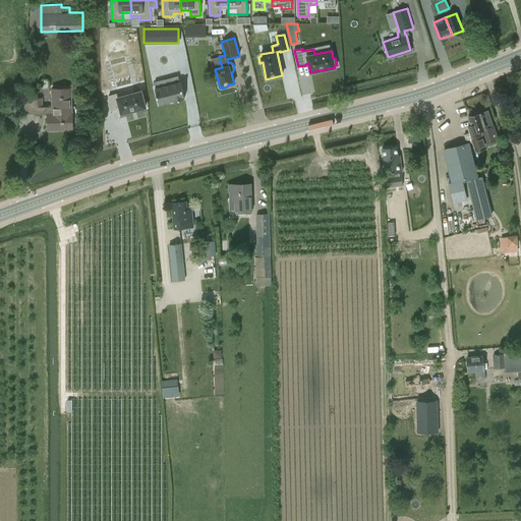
[(176,75),(153,82),(158,105),(183,98),(179,81),(178,81),(176,75)]
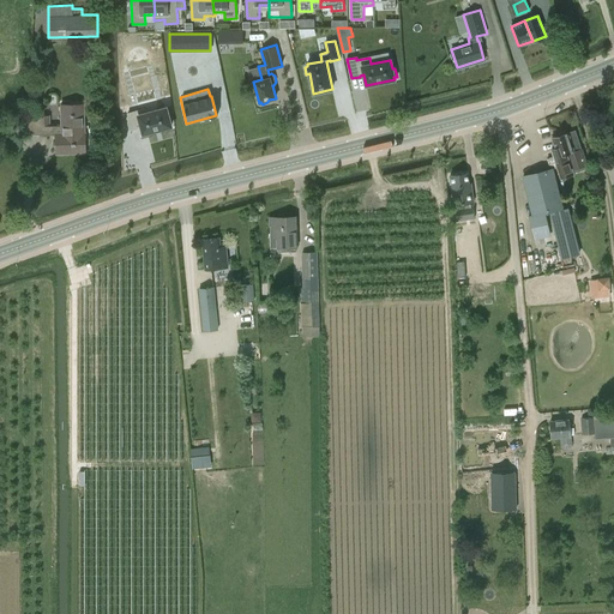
[(31,113),(19,113),(19,137),(31,136),(55,136),(55,154),(85,154),(84,103),(60,104),(61,124),(58,124),(58,122),(50,124),(50,115),(31,116),(31,113)]
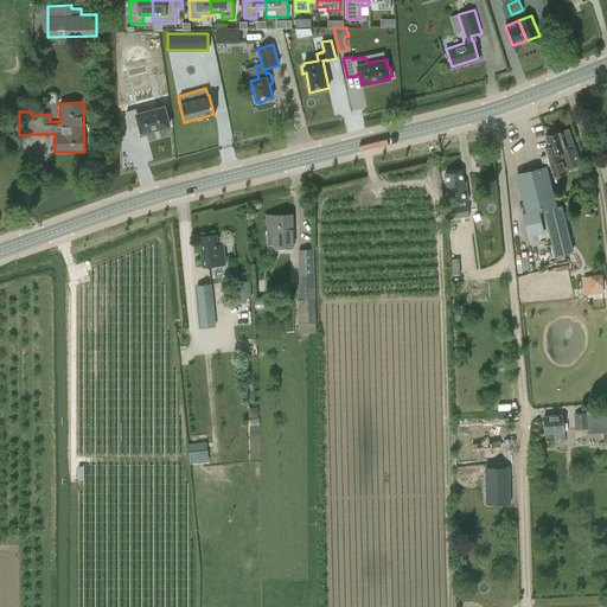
[(144,107),(127,112),(127,122),(128,128),(136,127),(135,123),(139,122),(141,132),(170,125),(167,116),(170,115),(168,107),(165,108),(165,107),(145,112),(144,107)]
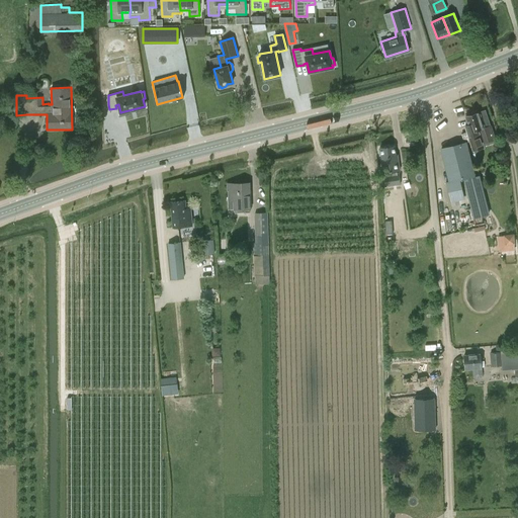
[(472,150),(484,147),(481,139),(492,135),(490,125),(485,110),(479,112),(479,111),(464,116),(467,124),(464,125),(472,150)]
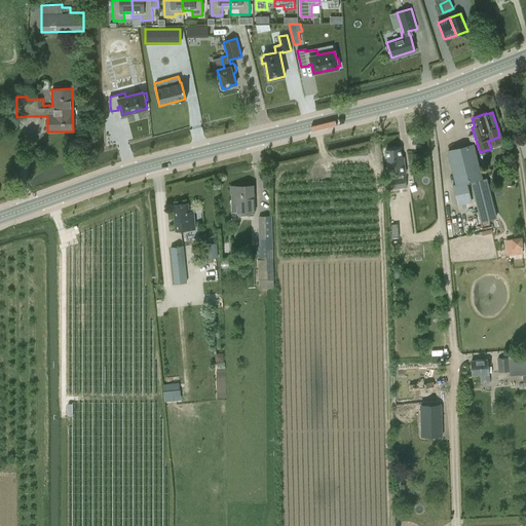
[(456,198),(468,195),(465,182),(481,178),(473,145),(448,151),(456,185),(453,185),(455,194),(456,198)]
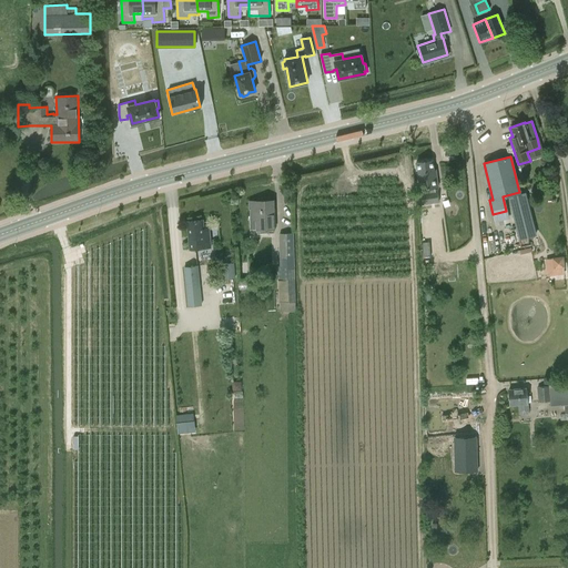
[(432,160),(417,162),(424,212),(434,211),(435,215),(440,215),(437,191),(443,191),(439,165),(433,166),(432,160)]
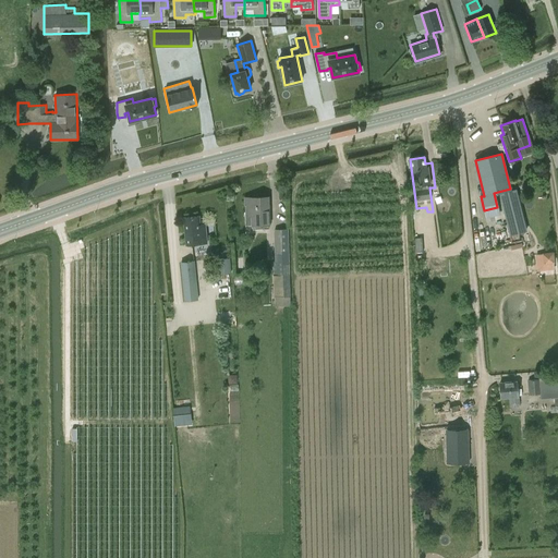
[(525,231),(516,189),(499,193),(510,234),(525,231)]
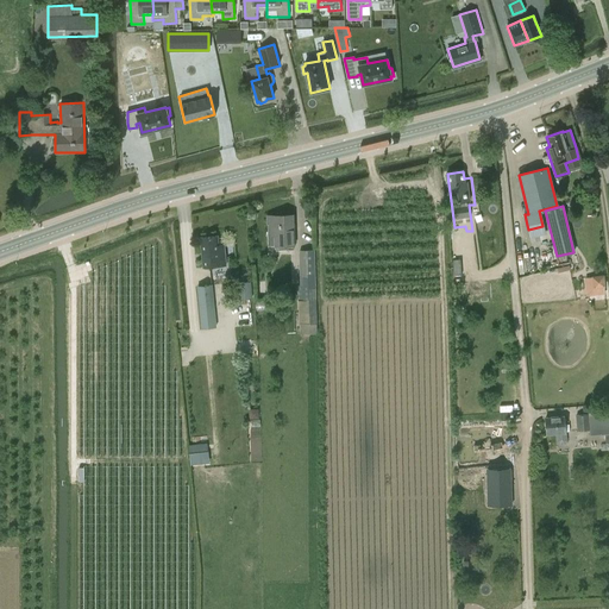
[(293,215),(267,217),(268,245),(276,245),(276,250),(294,249),(293,215)]
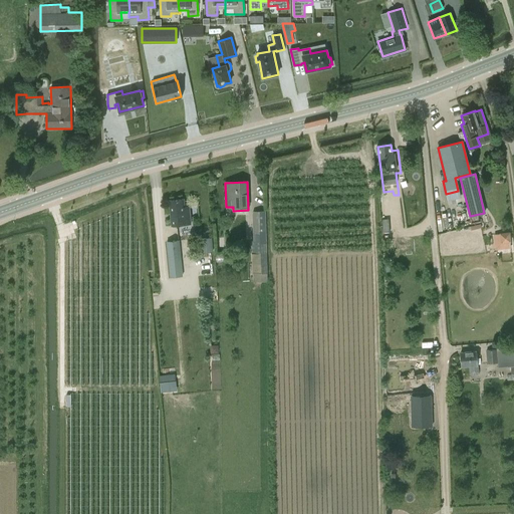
[(191,224),(189,207),(185,207),(184,199),(169,200),(171,226),(191,224)]
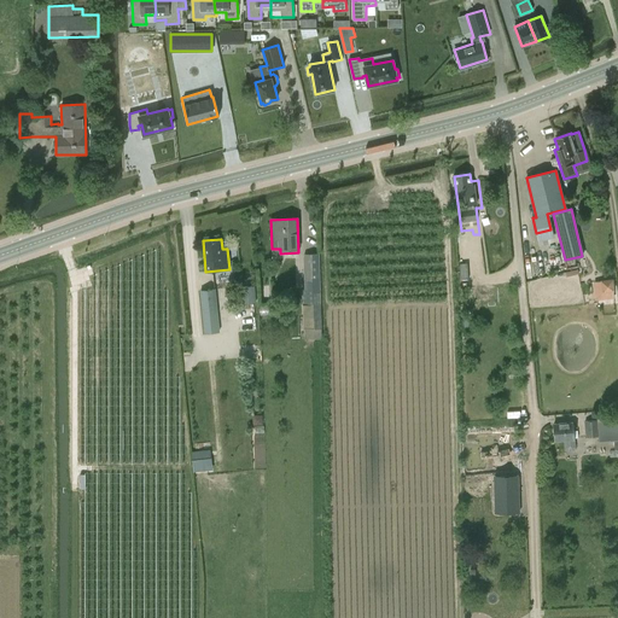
[(612,279),(594,281),(596,299),(614,298),(612,279)]
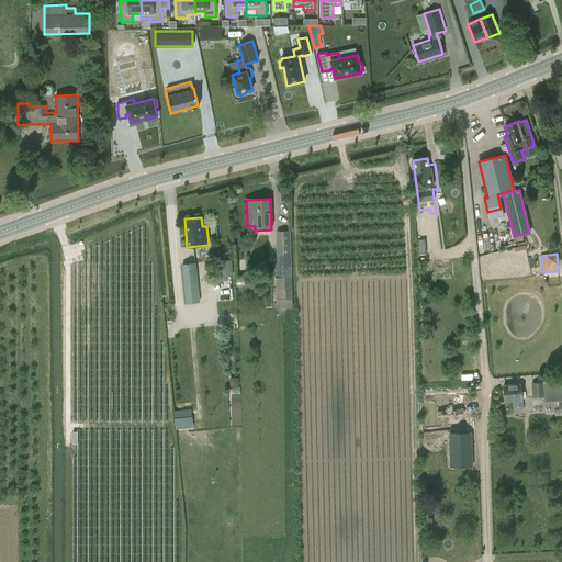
[(218,260),(220,277),(233,276),(232,259),(218,260)]
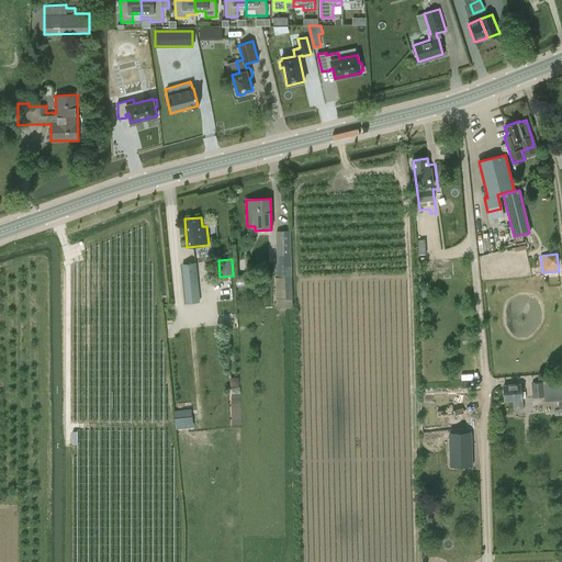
[(184,302),(200,300),(195,262),(181,265),(184,302)]
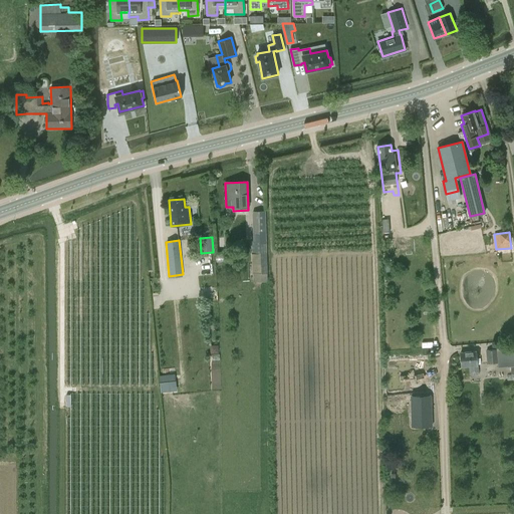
[(172,308),(162,308),(163,324),(172,324),(172,308)]
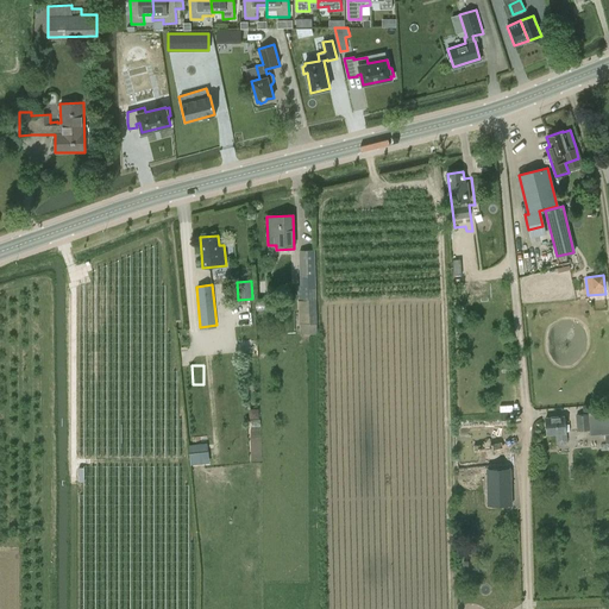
[(608,405),(588,407),(588,414),(576,414),(577,431),(589,429),(589,435),(608,434),(608,405)]
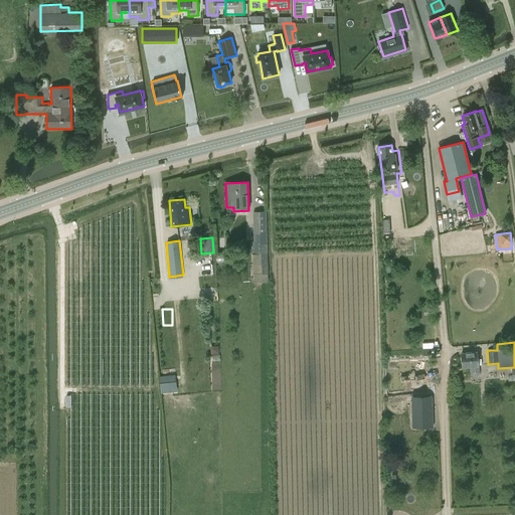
[(218,354),(218,346),(213,346),(210,349),(211,354),(218,354)]
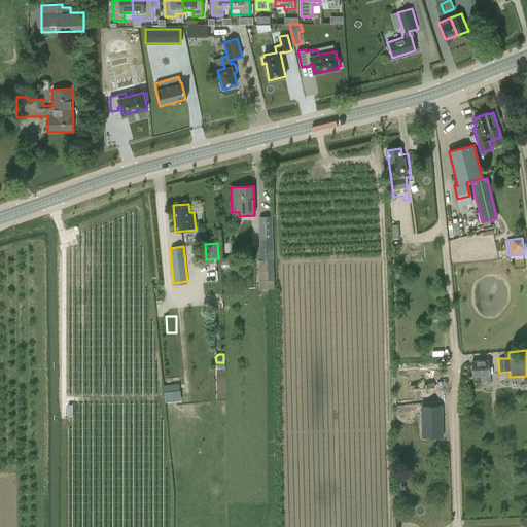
[(493,366),(489,367),(488,360),(471,361),(472,376),(482,375),(482,383),(484,384),(489,384),(491,382),(490,375),(489,375),(489,373),(493,373),(493,366)]
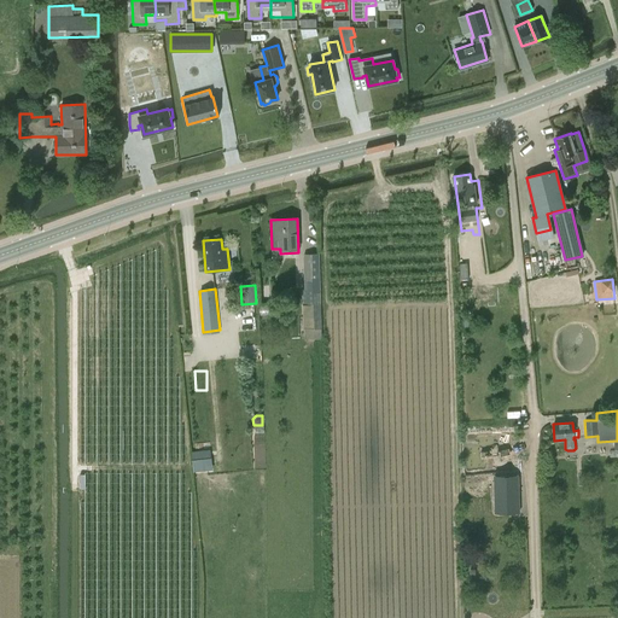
[(478,450),(470,450),(471,467),(496,466),(497,477),(502,477),(501,466),(503,466),(502,449),(495,449),(495,441),(477,441),(478,450)]
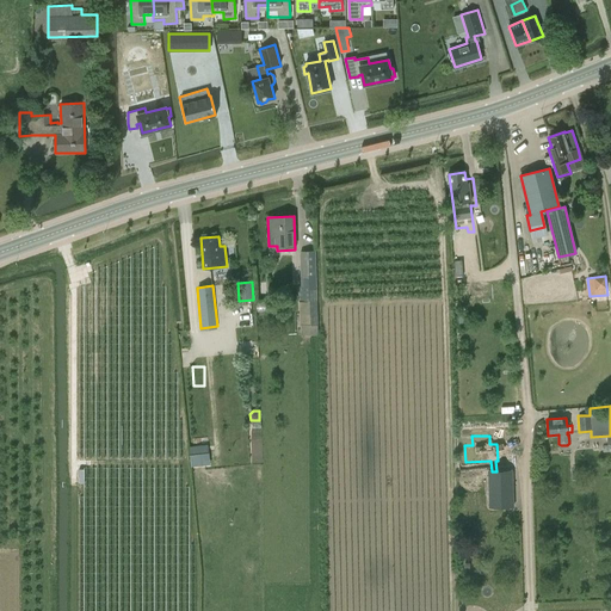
[(489,470),(488,470),(489,495),(491,495),(504,494),(504,506),(512,506),(512,507),(513,507),(512,469),(511,469),(511,470),(497,471),(492,471),(489,471),(489,470)]
